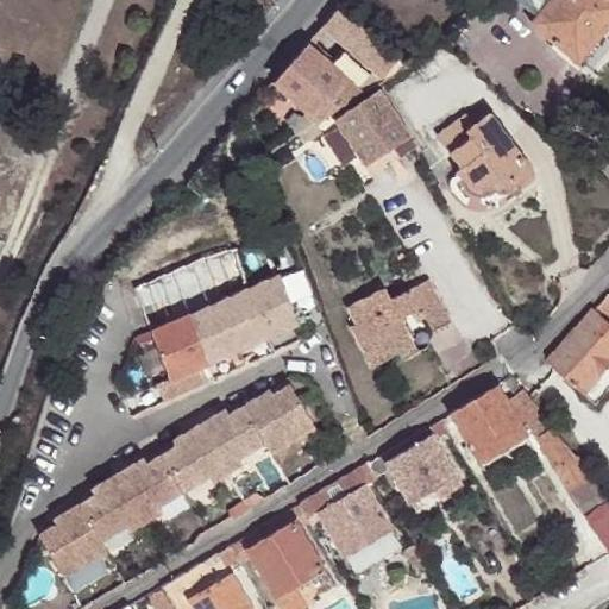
[(514,0),(534,17),(547,0),(514,0)]
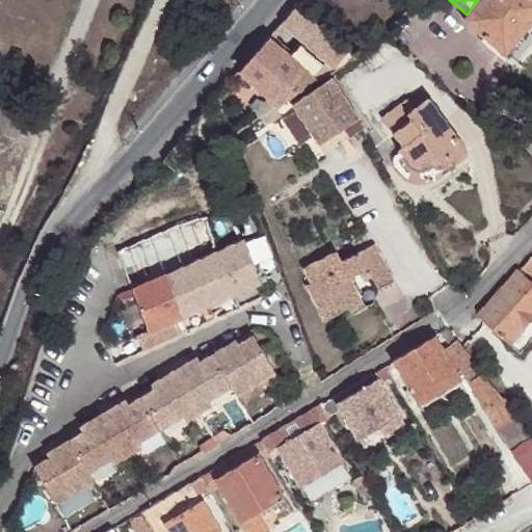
[(531,0),(478,0),(467,15),(461,20),(501,53),(531,18),(531,0)]
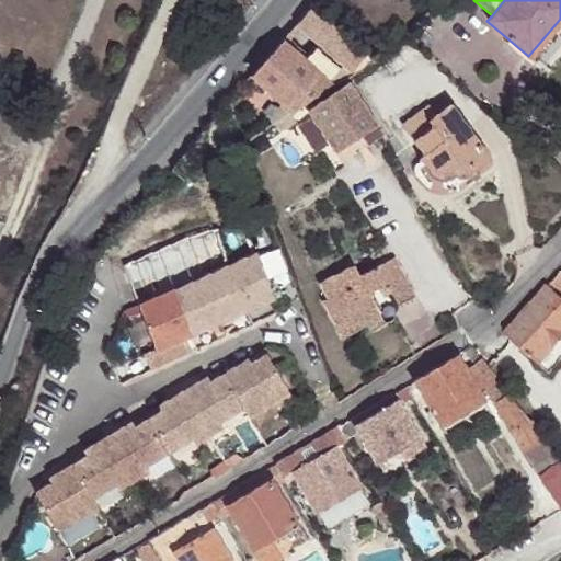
[(377,63),(313,4),(297,25),(339,63),(342,60),(357,75),(375,65),(377,63)]
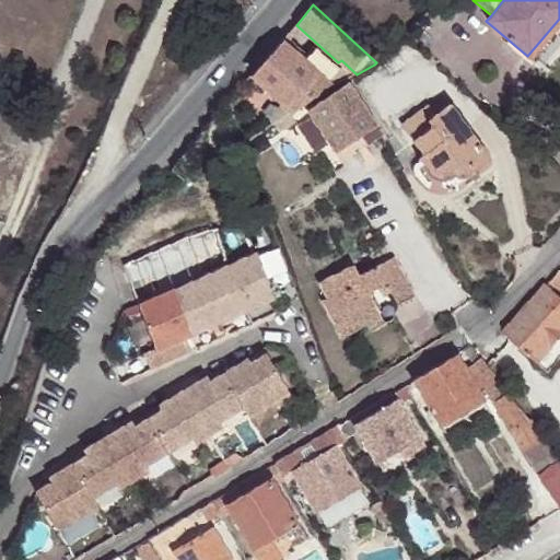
[(319,72),(282,39),(249,76),(287,108),(319,72)]
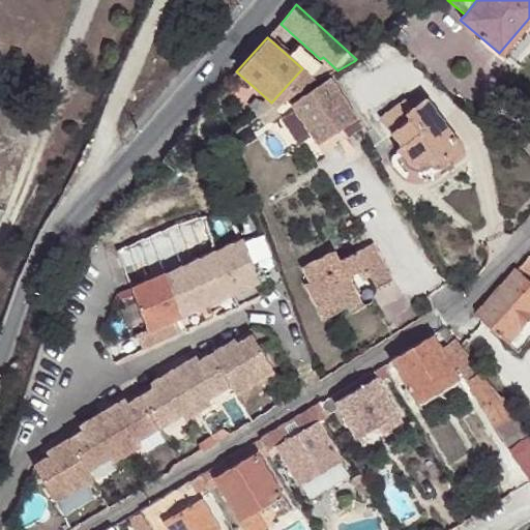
[(366,60),(363,55),(356,59),(354,61),(357,65),(366,60)]
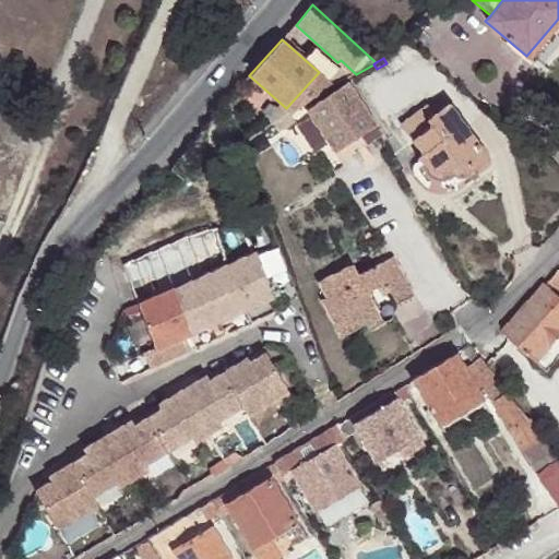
[(290,113),(334,86),(328,80),(319,72),(286,108),(290,113)]
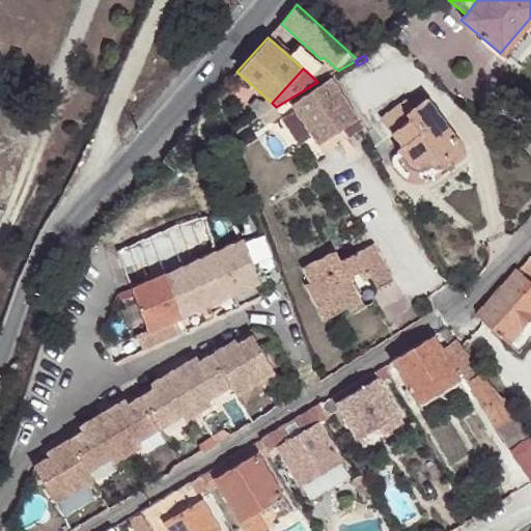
[(317,82),(326,78),(319,72),(311,76),(317,82)]
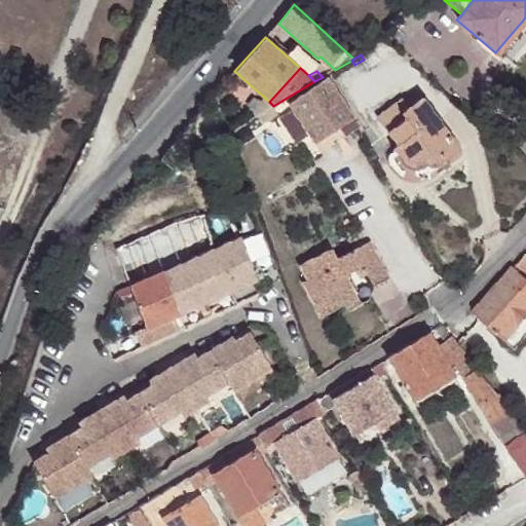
[(336,89),(327,78),(288,104),(314,143),(328,135),(353,118),(336,89)]
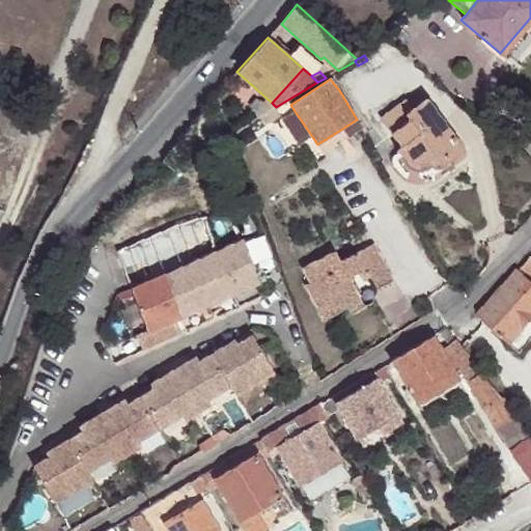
[(351,82),(339,90),(357,119),(369,111),(351,82)]
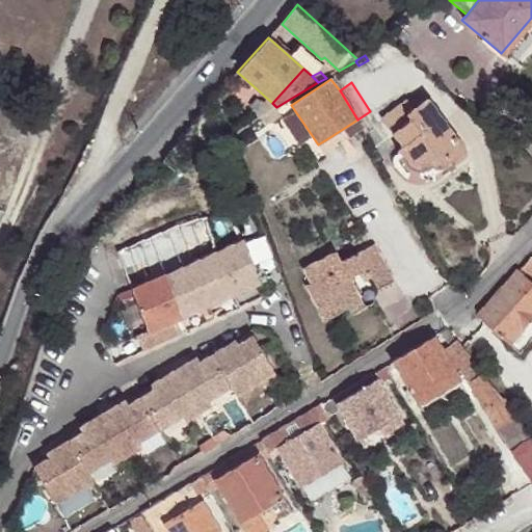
[(375,117),(410,159),(415,162),(422,164),(429,161),(443,150),(448,155),(462,142),(421,92),(405,105),(399,98),(375,117)]
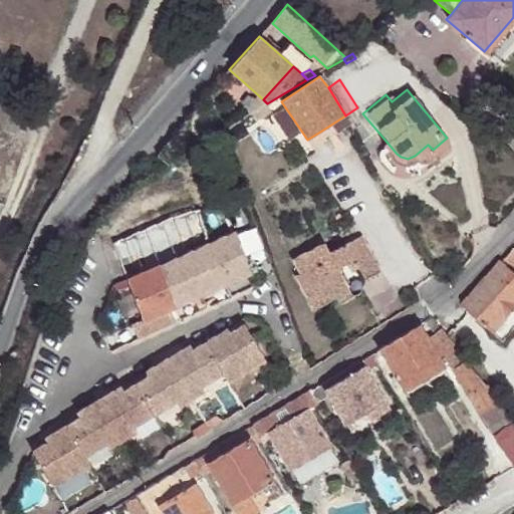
[(345,115),(320,132),(325,140),(351,123),(345,115)]
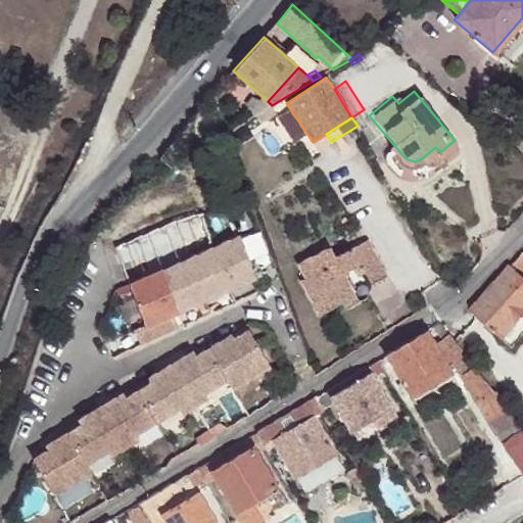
[(214,246),(201,212),(173,221),(187,258),(214,246)]
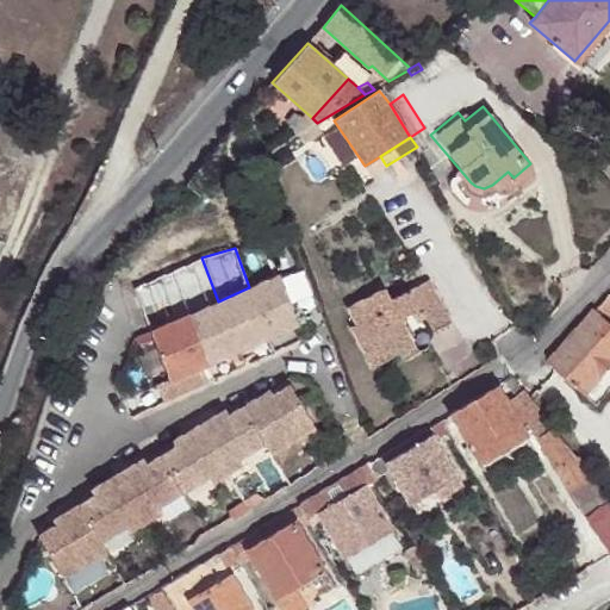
[(218,302),(201,257),(135,287),(151,331),(218,302)]
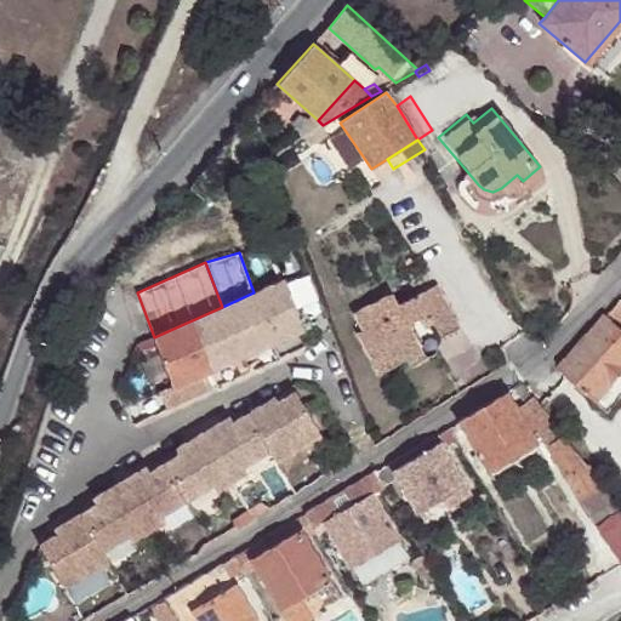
[(172,388),(271,345),(303,330),(294,305),(284,280),(254,292),(222,307),(154,337),(172,388)]
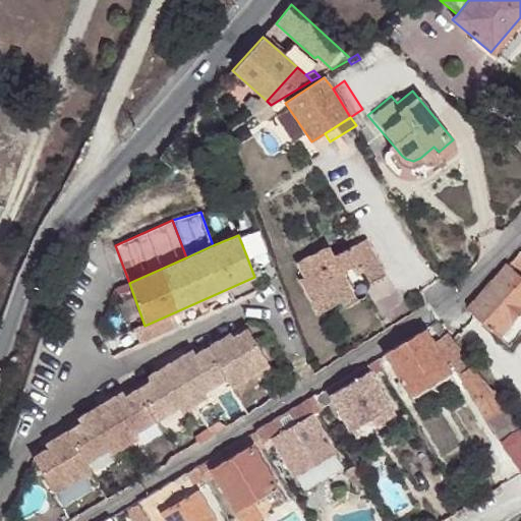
[(316,294),(325,309),(349,296),(341,280),(359,270),(368,286),(384,279),(364,242),(331,258),(325,247),(298,261),(306,276),(300,279),(310,297),(316,294)]
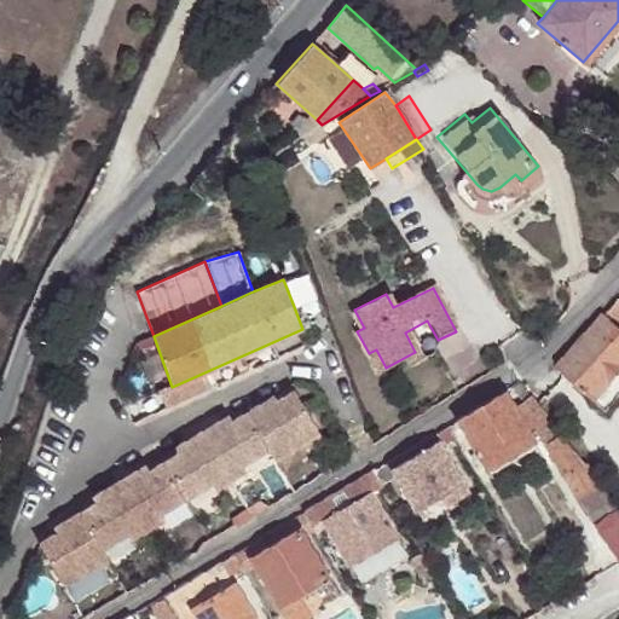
[(304,299),(293,304),(302,329),(312,324),(304,299)]
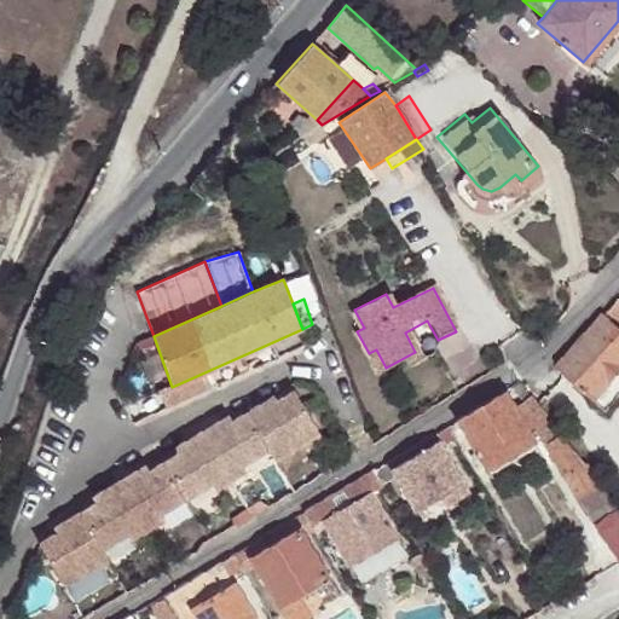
[(618,300),(618,299),(603,314),(615,325),(618,320),(618,300)]
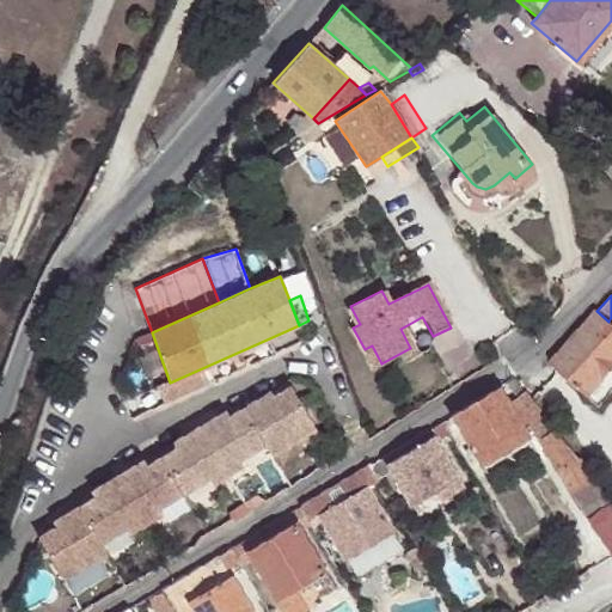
[(611,324),(609,322),(597,311),(549,363),(583,396),(611,363),(611,324)]
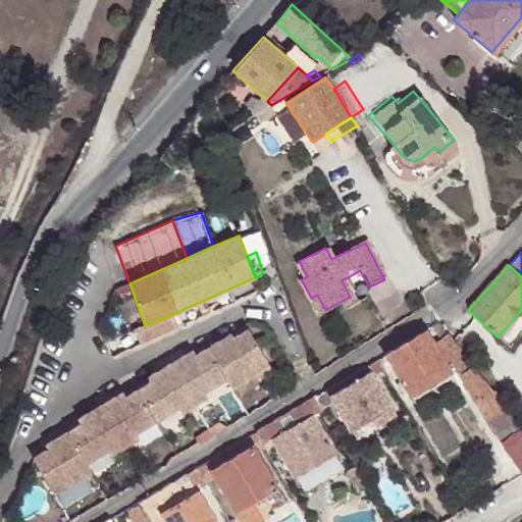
[(317,313),(325,310),(317,295),(311,298),(317,313)]
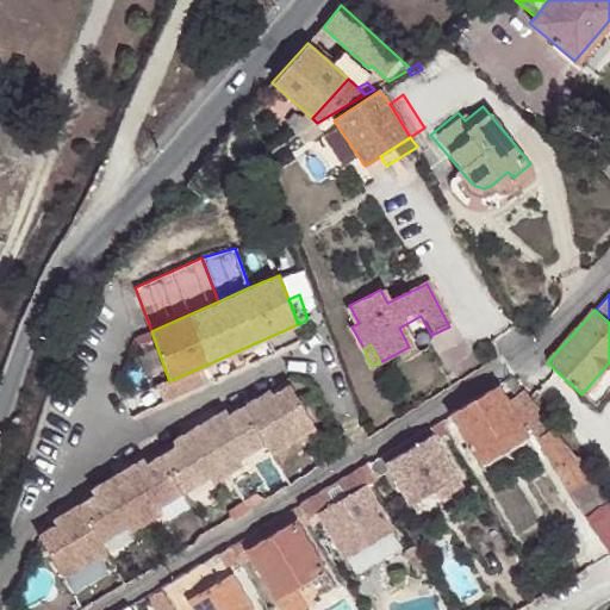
[(522,390),(522,388),(510,375),(503,381),(512,398),(522,390)]
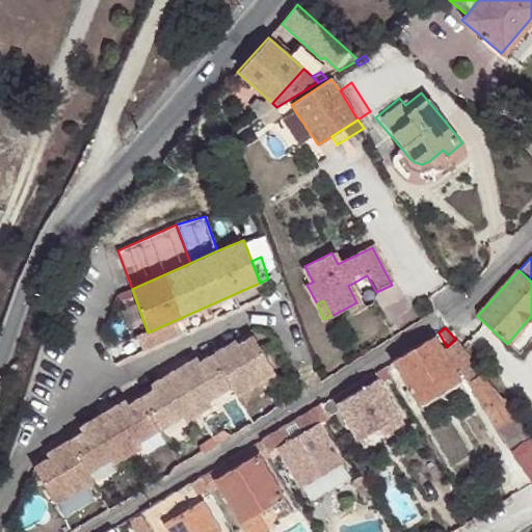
[(236,395),(265,379),(274,373),(253,336),(249,338),(237,345),(235,340),(212,353),(231,387),(236,395)]
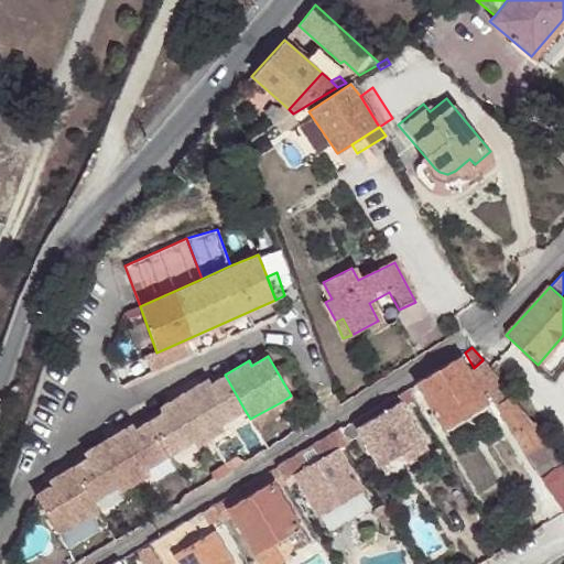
[(466,371),(456,357),(415,381),(442,427),(485,402),(480,396),(466,371)]
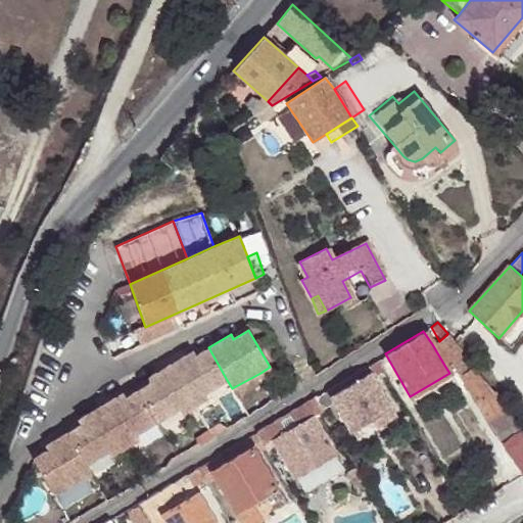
[(474,368),(447,334),(439,341),(452,363),(460,376),(474,368)]
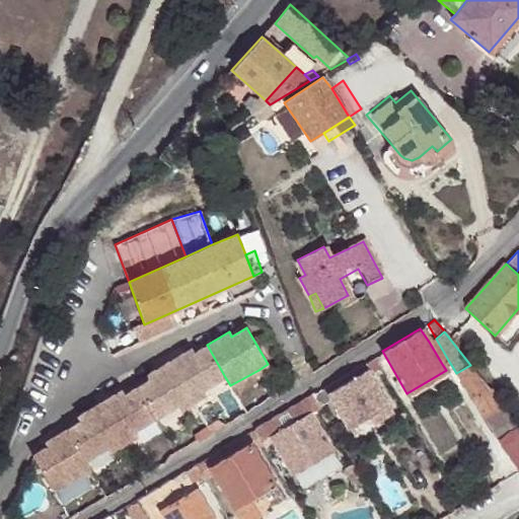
[(448,360),(436,339),(429,342),(442,364),(448,360)]
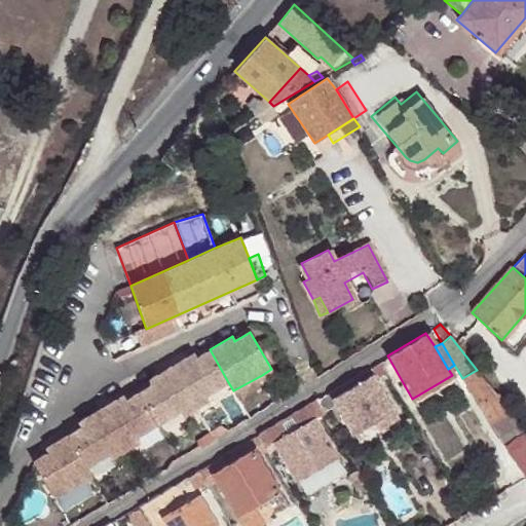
[(228,382),(210,349),(195,358),(193,353),(171,367),(194,408),(209,400),(205,395),(228,382)]
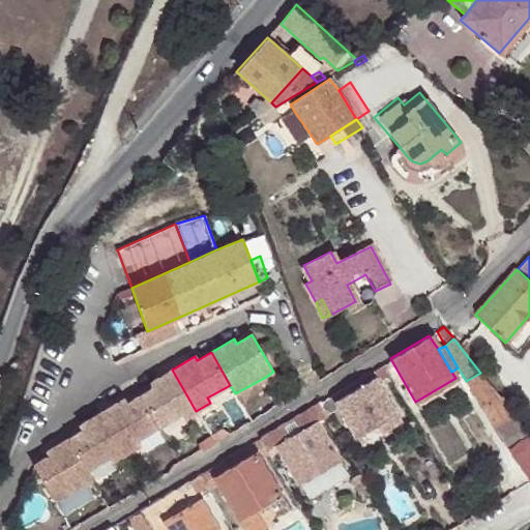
[(182,419),(196,411),(172,370),(149,382),(152,387),(140,394),(158,428),(180,414),(182,419)]
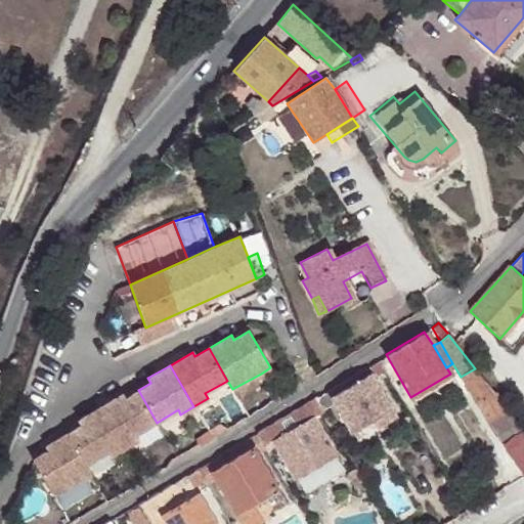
[(270,367),(261,374),(232,389),(237,397),(264,382),(275,376),(270,367)]
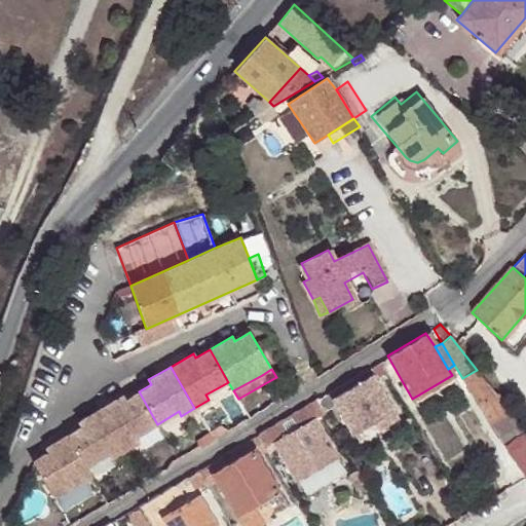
[(370,376),(367,369),(315,400),(324,412),(335,405),(331,399),(370,376)]
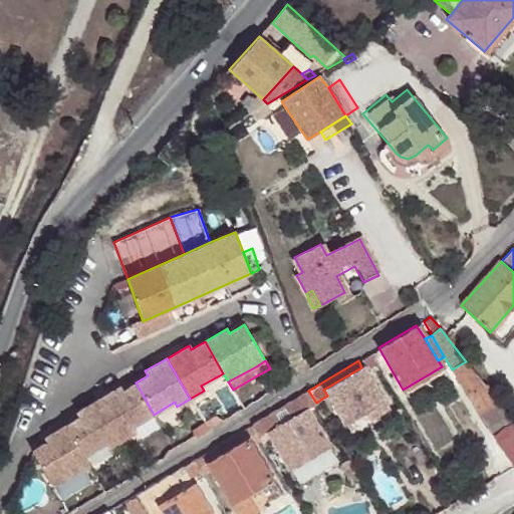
[(486,388),(466,361),(452,369),(477,411),(496,399),(486,388)]
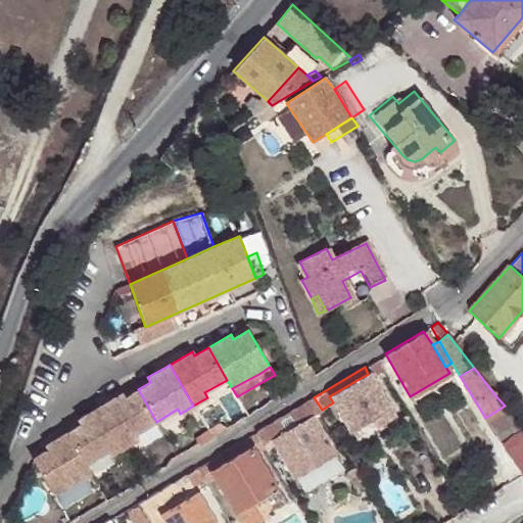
[(369,375),(368,374),(329,396),(333,402),(350,432),(351,432),(372,420),(389,409),(390,409),(369,375)]
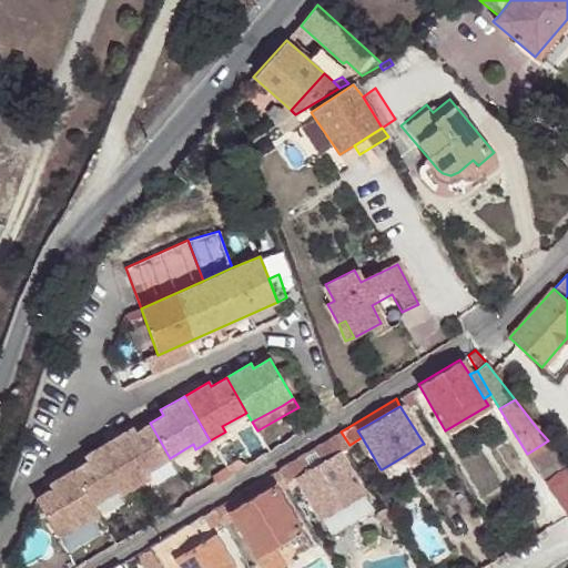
[(132,426),(109,440),(134,485),(150,476),(146,472),(170,458),(150,423),(135,430),(132,426)]
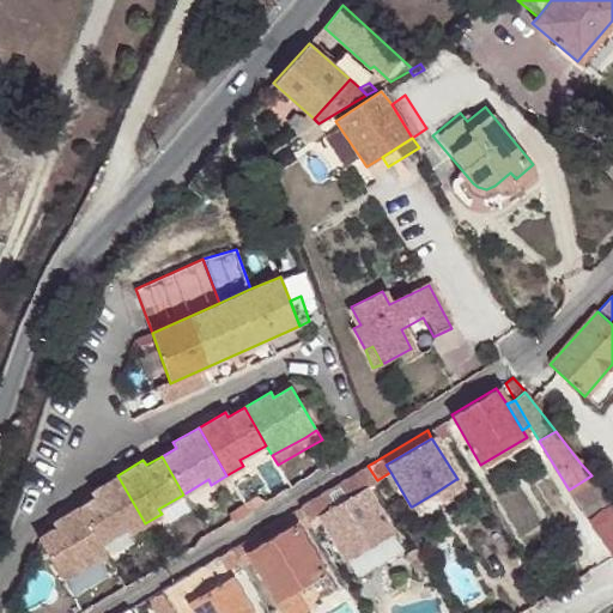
[(319,496),(299,507),(308,522),(319,516),(345,559),(393,529),(366,486),(377,480),(368,466),(319,496)]
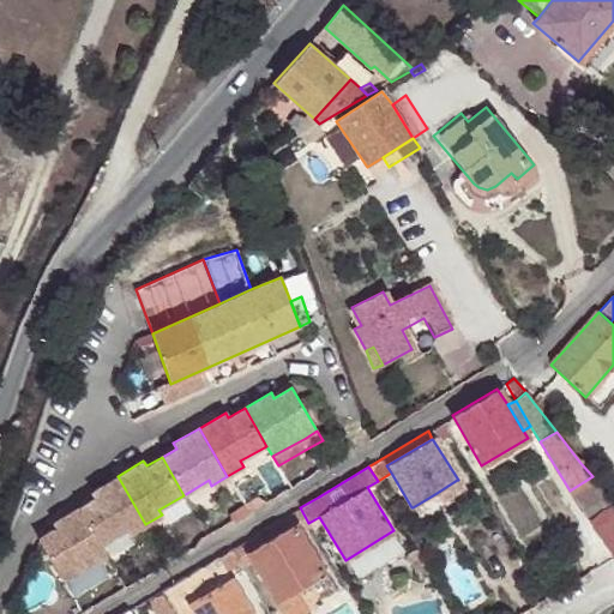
[(95,497),(78,506),(101,543),(126,529),(130,534),(145,524),(118,476),(91,492),(95,497)]
